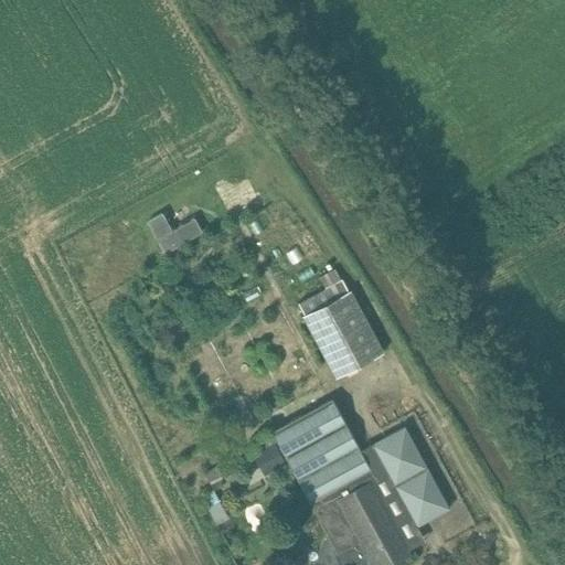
[(163,213),(149,221),(166,253),(203,232),(195,217),(173,231),(163,213)]
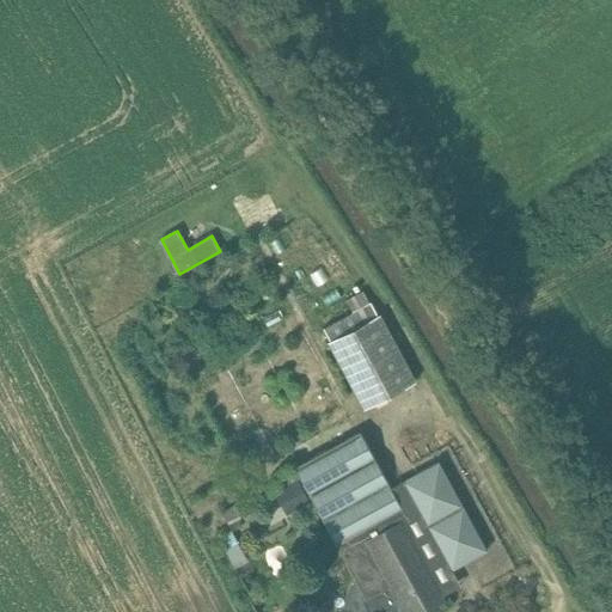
[(354,311),(324,328),(331,341),(328,342),(365,409),(416,381),(380,313),(377,314),(367,295),(366,297),(362,291),(347,299),(350,305),(354,311)]
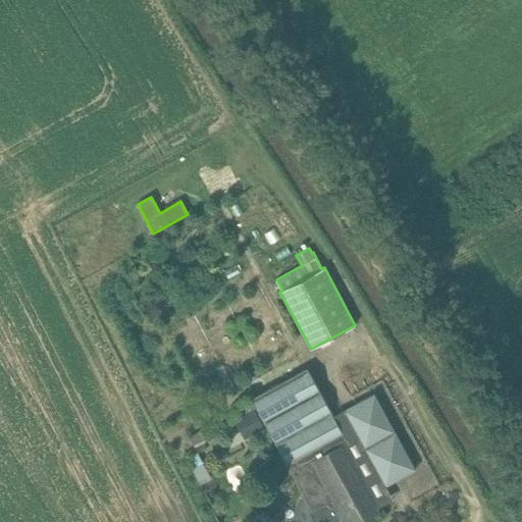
[(306,369),(253,398),(258,406),(305,496),(313,511),(309,513),(313,521),(359,521),(379,511),(377,508),(330,417),(310,377),(306,369)]
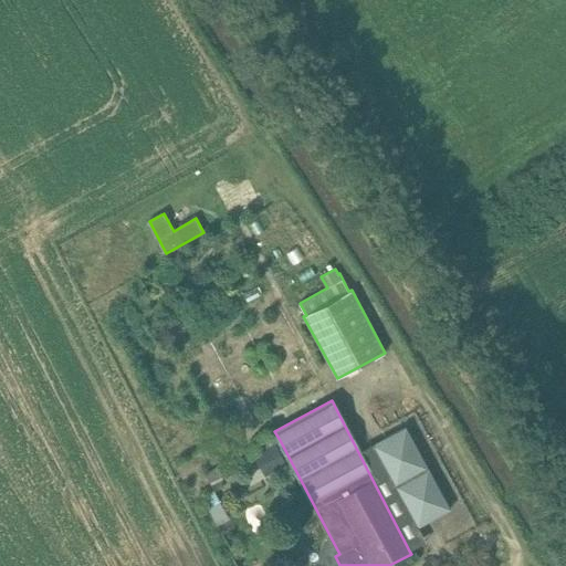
[(275,444),(254,457),(264,475),(286,463),(275,444)]
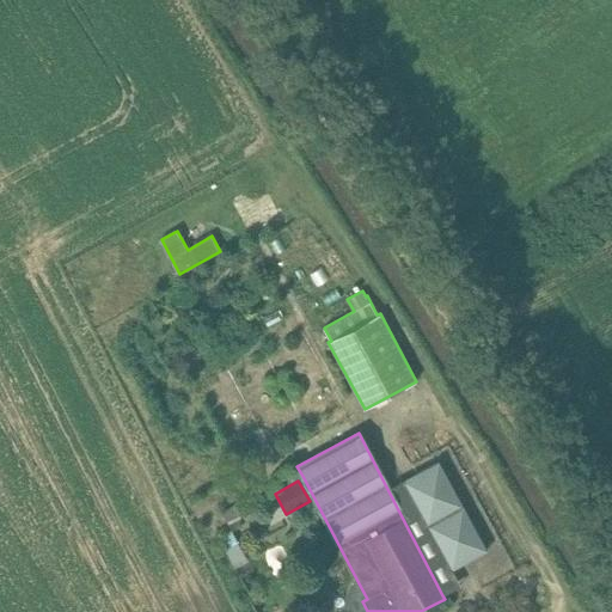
[(246,560),(237,543),(231,532),(221,537),(227,549),(225,550),(234,567),(246,560)]
